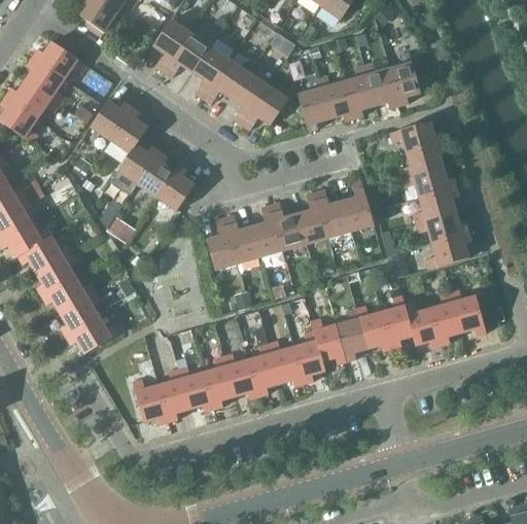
[(82,0),(85,2),(77,13),(85,20),(104,32),(112,37),(118,29),(110,23),(117,11),(100,0),(82,0)]
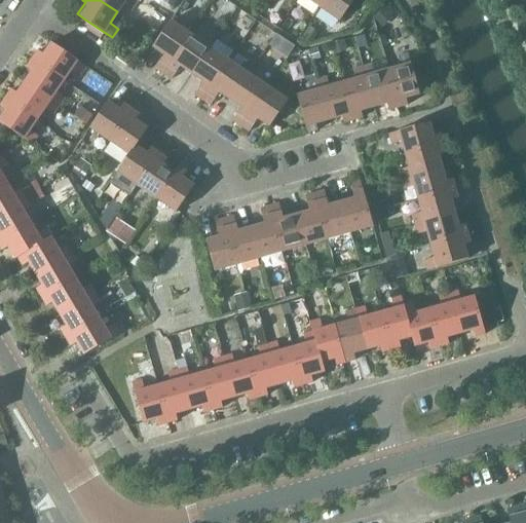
[(100,0),(117,11),(124,1),(133,6),(138,0),(100,0)]
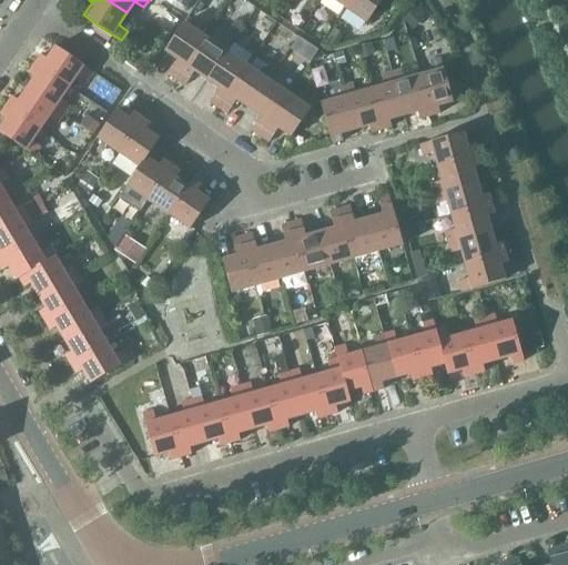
[(348,0),(345,6),(367,20),(381,0),(348,0)]
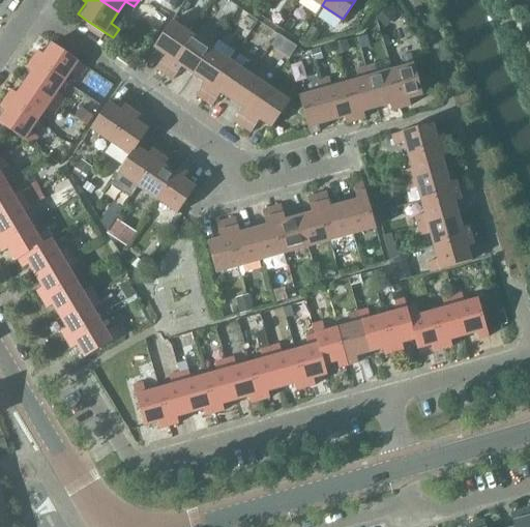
[(387,5),(377,16),(385,25),(395,16),(393,13),(387,5)]
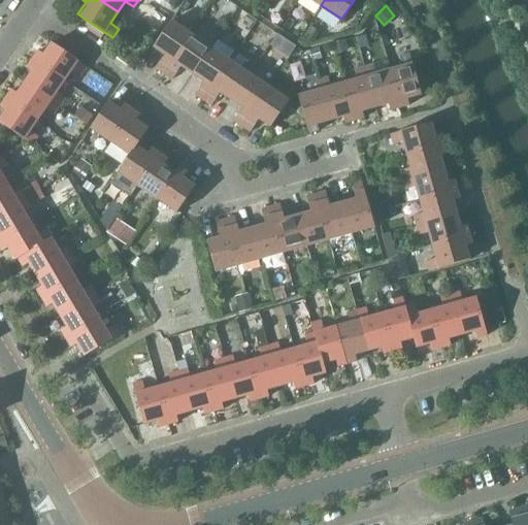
[(156,66),(164,71),(191,32),(171,19),(153,45),(165,54),(156,66)]
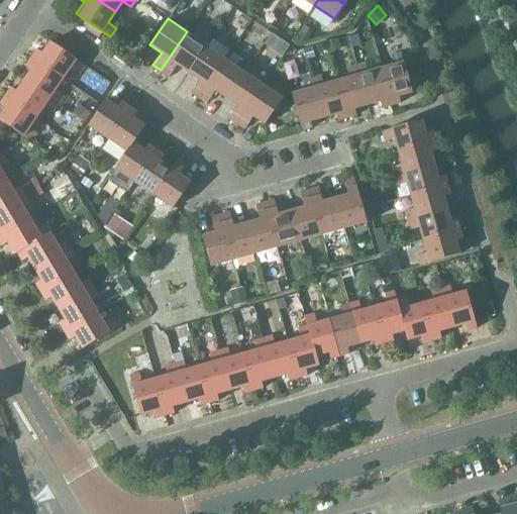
[(84,19),(81,24),(99,36),(102,31),(84,19)]
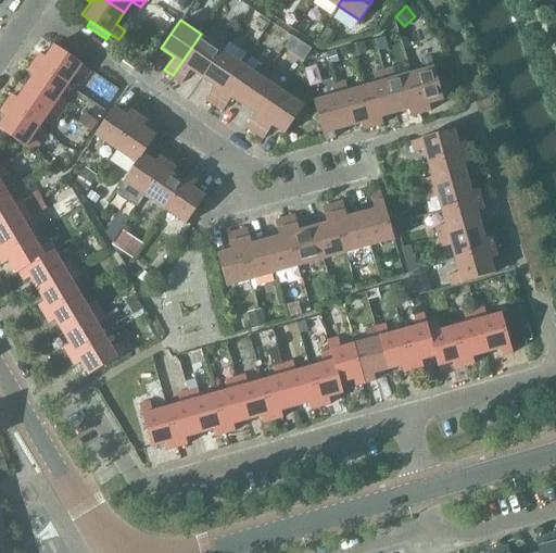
[(327,26),(321,35),(330,40),(336,32),(327,26)]
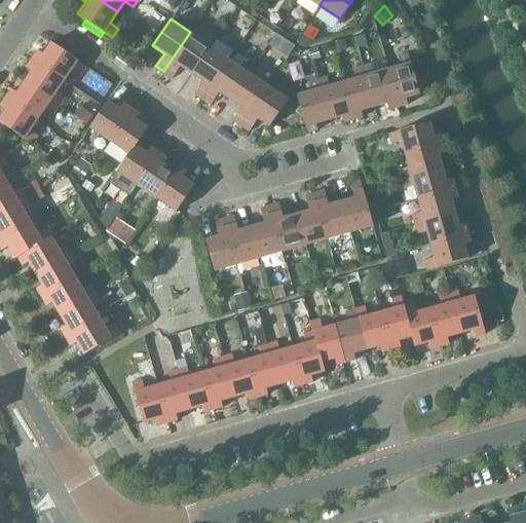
[(191,72),(210,45),(190,32),(163,71),(172,77),(181,64),(191,72)]
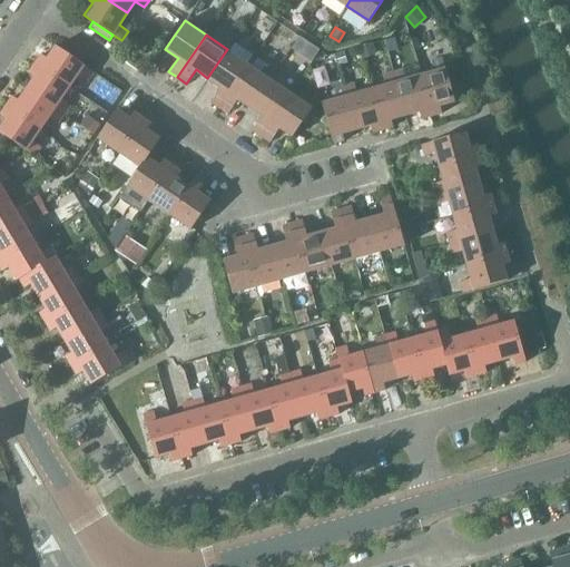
[(292,47),(301,52),(310,40),(300,35),(292,47)]
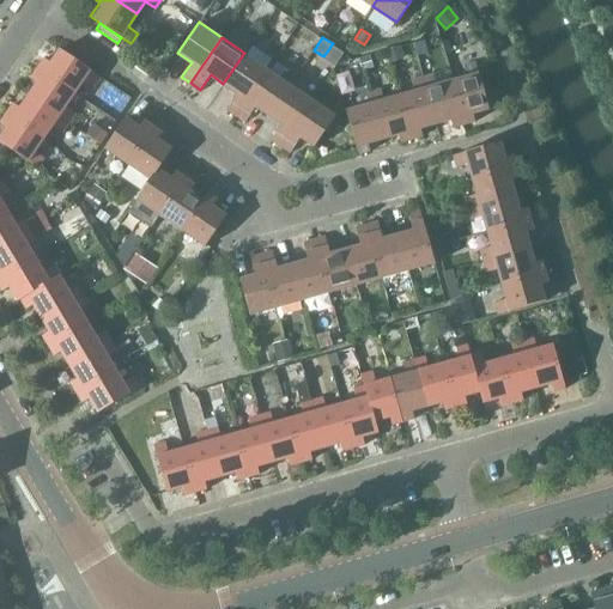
[(425,40),(416,42),(418,53),(428,50),(425,40)]
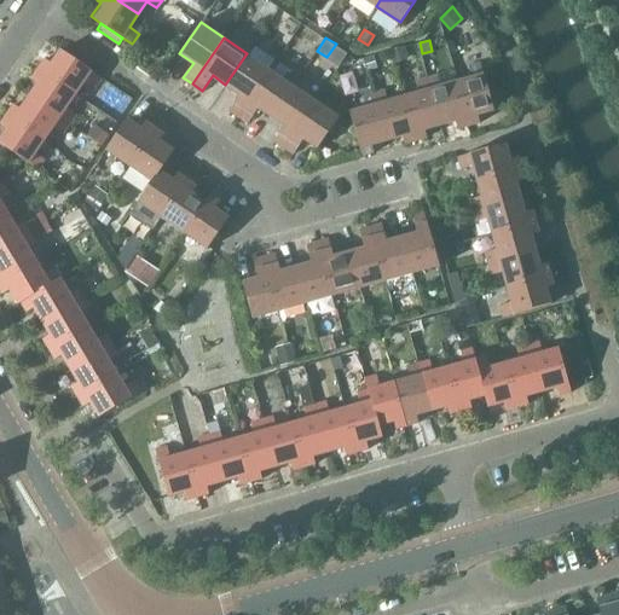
[(404,45),(391,48),(393,59),(408,56),(404,45)]
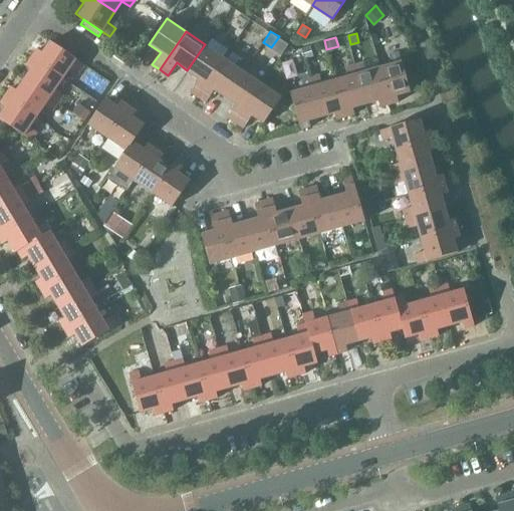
[(37,47),(31,55),(63,77),(70,66),(78,71),(84,63),(50,40),(42,51),(37,47)]
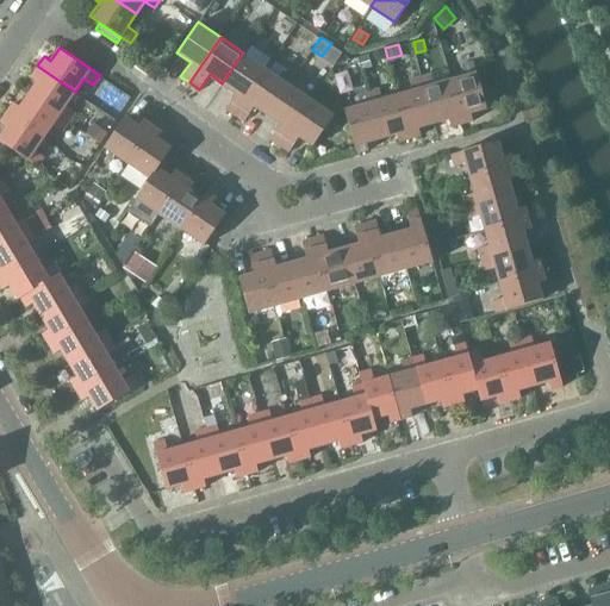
[(235,113),(266,68),(243,52),(222,83),(235,92),(225,107),(235,113)]
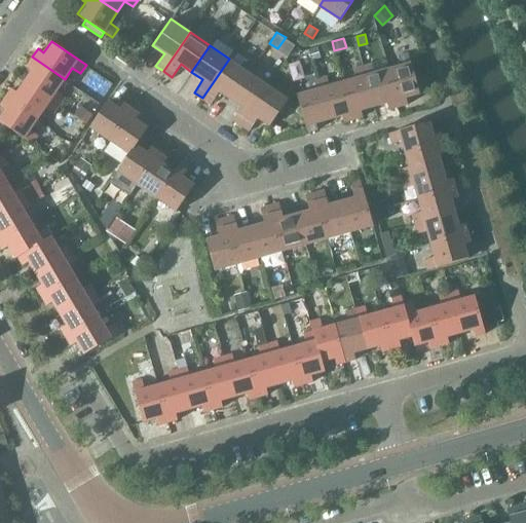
[(318,45),(309,48),(312,59),(322,57),(318,45)]
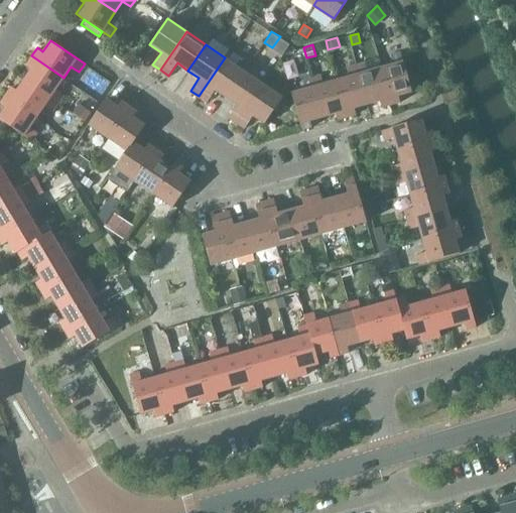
[(380,67),(391,103),(400,101),(398,94),(411,91),(400,50),(390,53),(393,62),(380,67)]
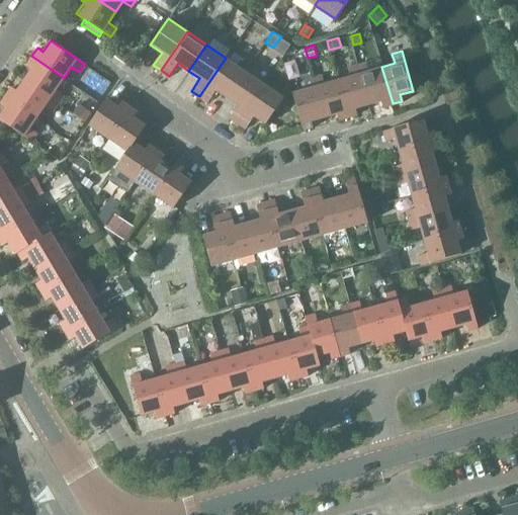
[(64,78),(31,56),(26,64),(31,68),(24,79),(59,102),(64,94),(56,88),(64,78)]
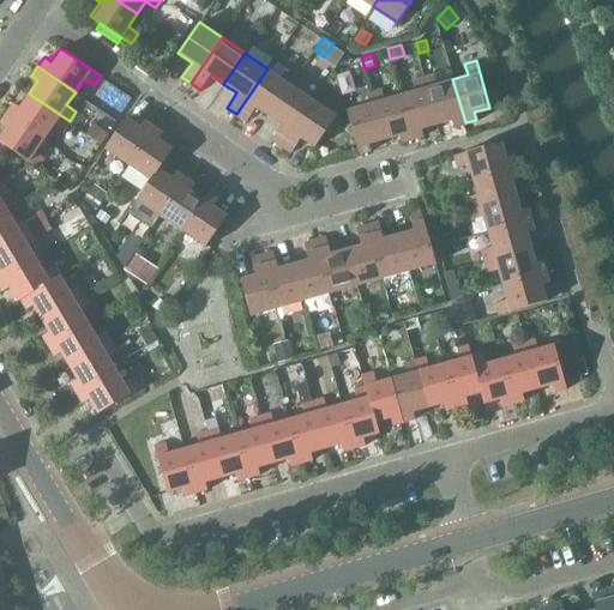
[(268,68),(236,114),(246,120),(256,106),(269,114),(290,83),(268,68)]
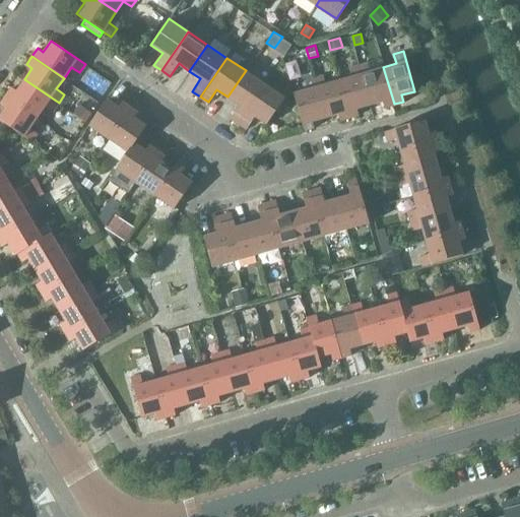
[(359,64),(370,104),(383,101),(385,107),(394,104),(383,67),(371,70),(368,61),(359,64)]
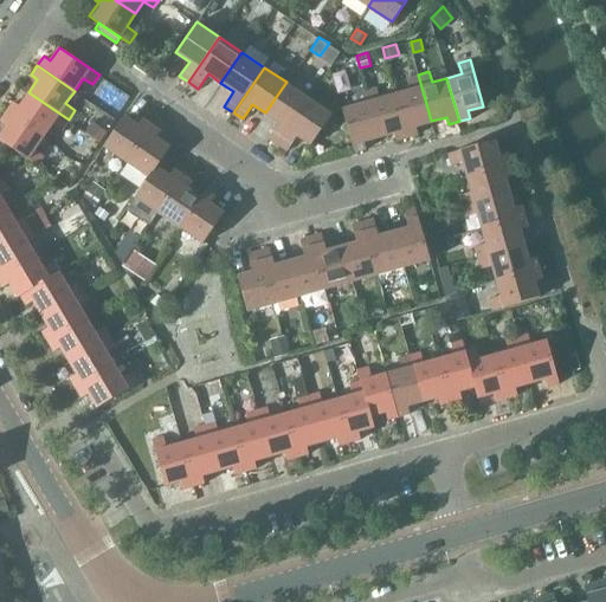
[(394,92),(407,136),(418,133),(416,125),(431,121),(418,75),(406,77),(410,89),(394,92)]
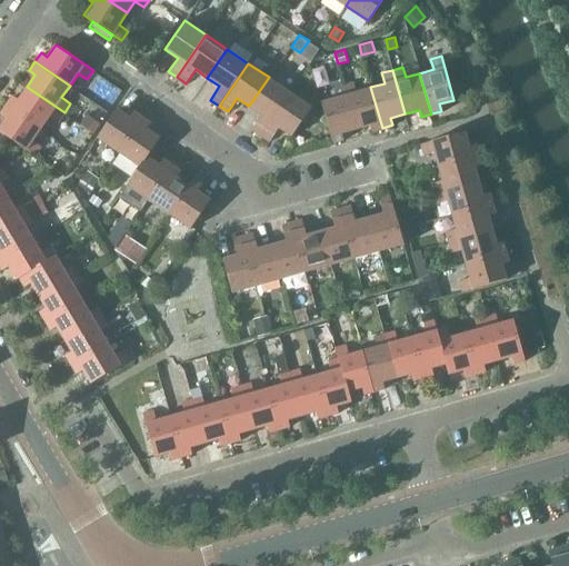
[(269,77),(249,106),(261,115),(252,128),(261,135),(290,91),(269,77)]
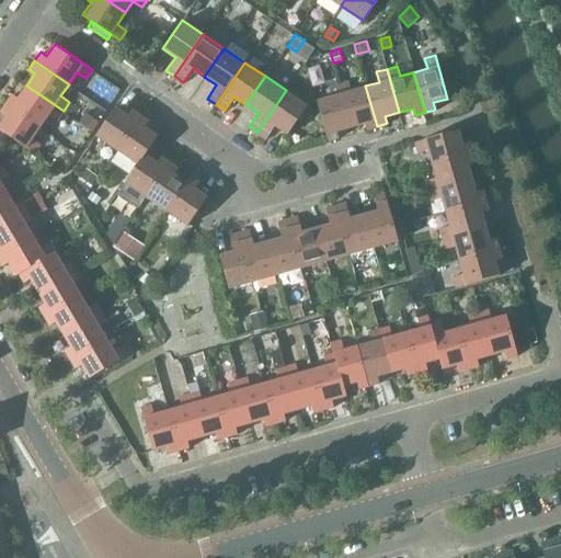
[(351,125),(365,122),(367,128),(377,126),(365,86),(352,90),(348,80),(339,82),(351,125)]
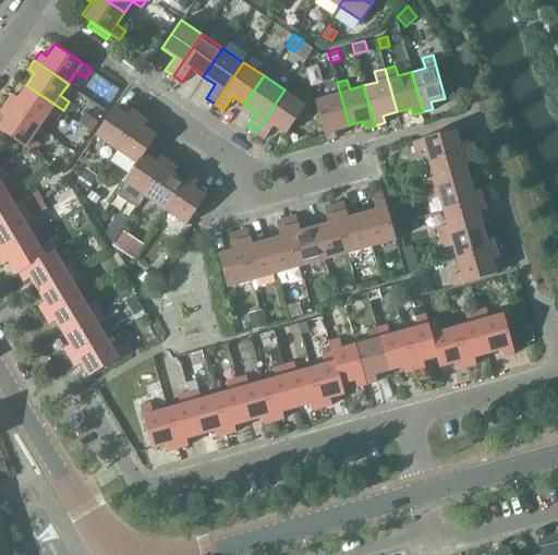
[(335,129),(349,124),(337,82),(327,85),(329,95),(315,99),(326,139),(337,135),(335,129)]
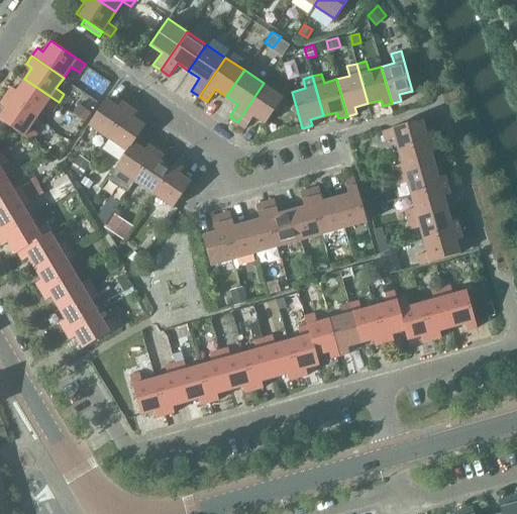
[(53,110),(59,102),(24,79),(16,90),(11,86),(6,94),(37,115),(44,104),(53,110)]
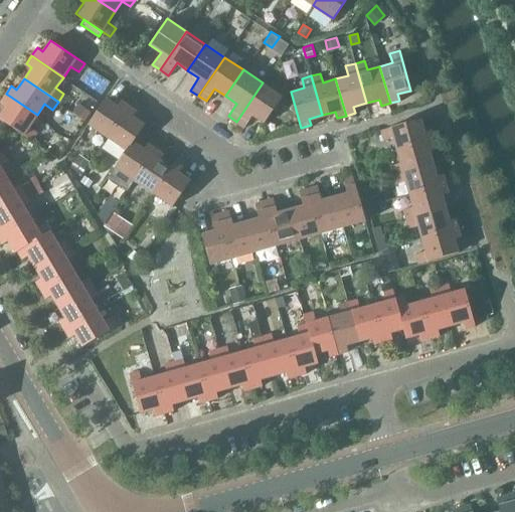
[(263,82),(236,122),(244,127),(252,115),(264,122),(282,96),(263,82)]
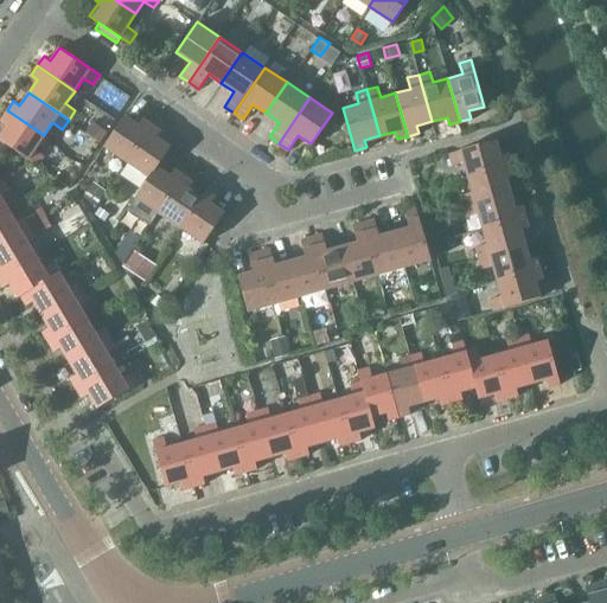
[(103,146),(126,161),(158,115),(148,109),(138,123),(125,115),(103,146)]
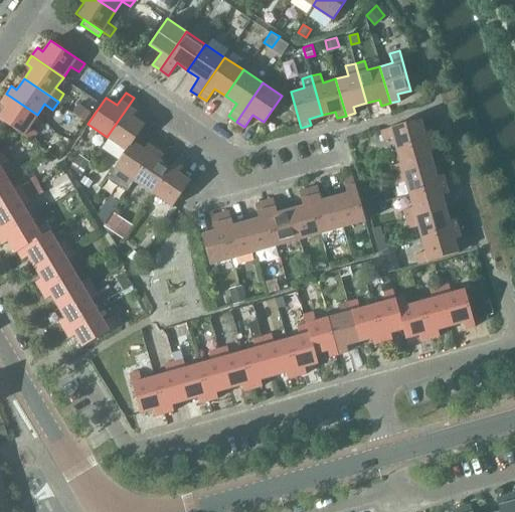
[(37,115),(6,94),(0,102),(6,105),(0,113),(0,118),(32,140),(37,131),(29,126),(37,115)]
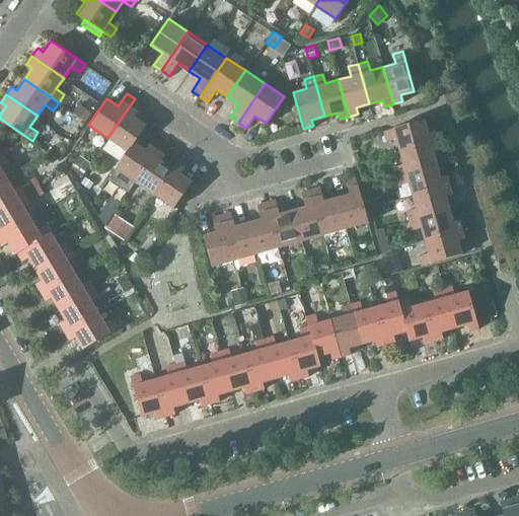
[(107,138),(127,150),(128,151),(134,141),(134,142),(146,125),(134,117),(143,104),(135,98),(107,138)]
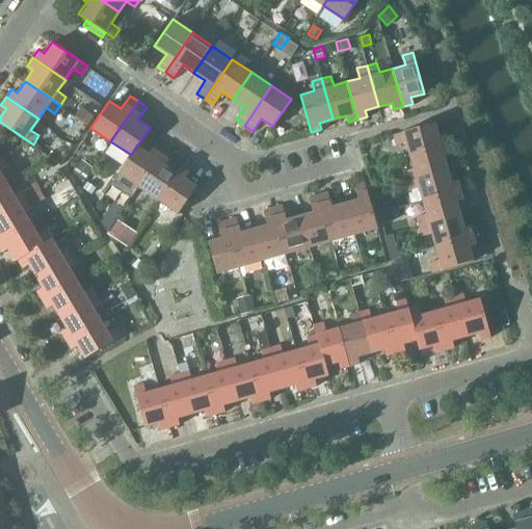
[(82,106),(75,115),(87,124),(94,113),(82,106)]
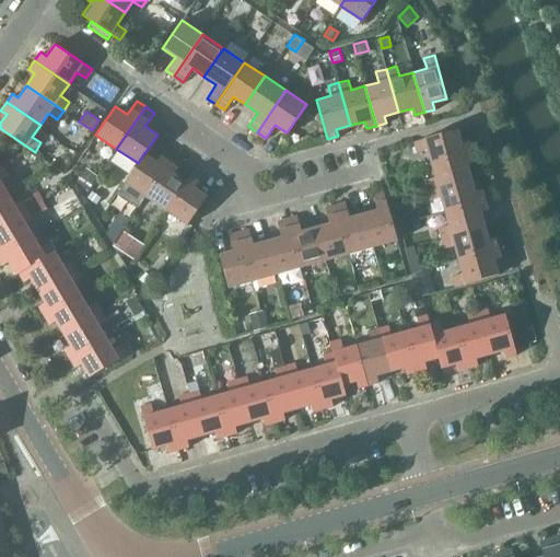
[(428,148),(431,162),(471,150),(468,140),(462,142),(457,128),(415,140),(417,151),(428,148)]
